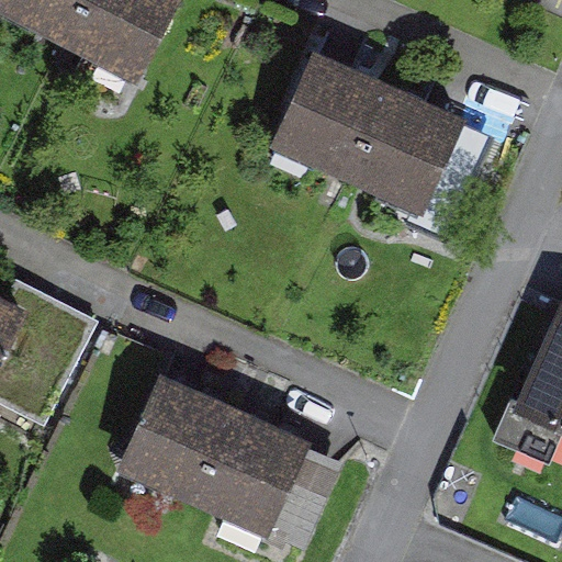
[(1,0),(133,67),(168,0),(1,0)]
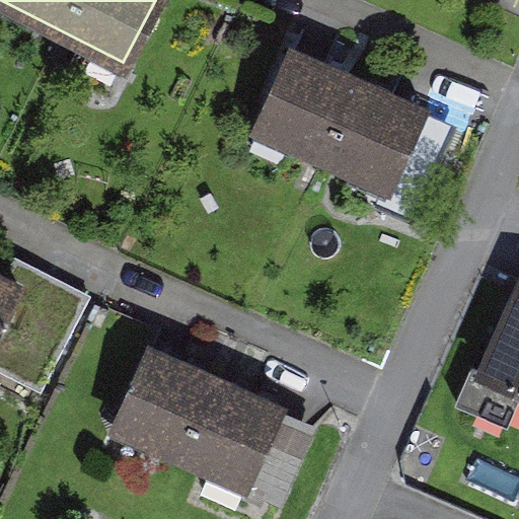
[(316,53),(287,41),(249,125),(361,173),(352,195),(408,218),(449,122),(437,116),(424,110),(428,101),(414,95),(389,84),(353,69),(316,53)]
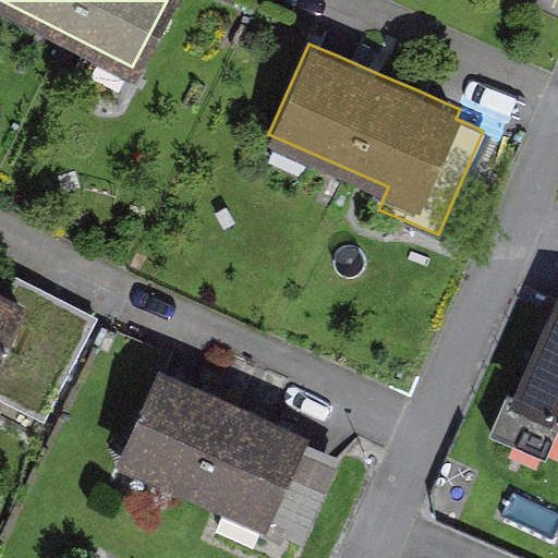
[(0,401),(43,423),(97,317),(53,295),(16,276),(9,291),(0,287),(0,401)]
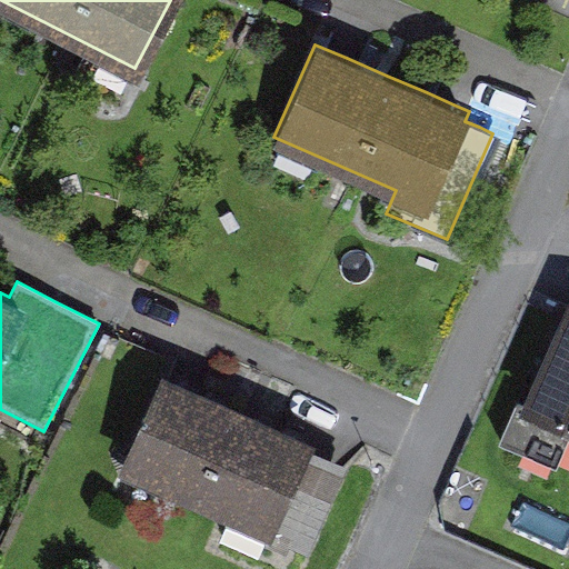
[(568,306),(526,408),(568,426),(568,306)]
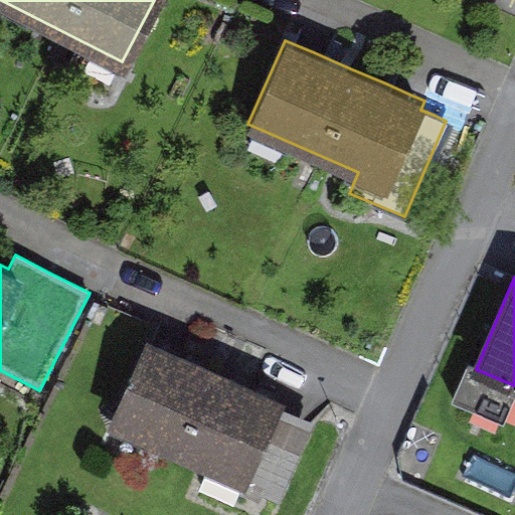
[(266,396),(152,345),(114,430),(275,502),(313,418),(297,410),(266,396)]
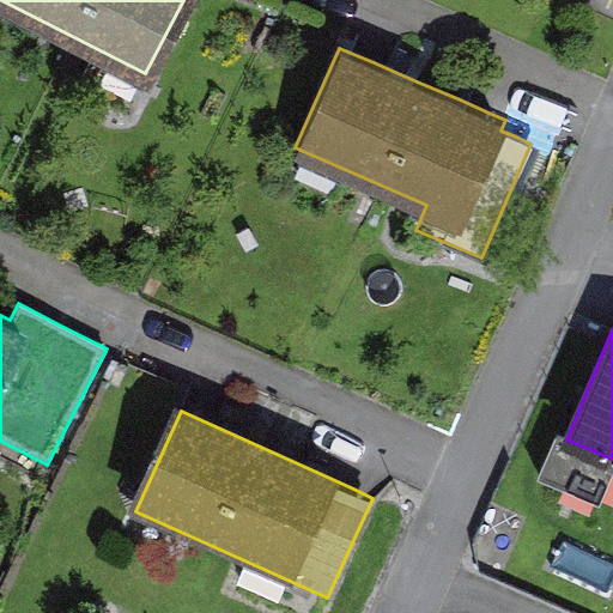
All buildings are outlined.
